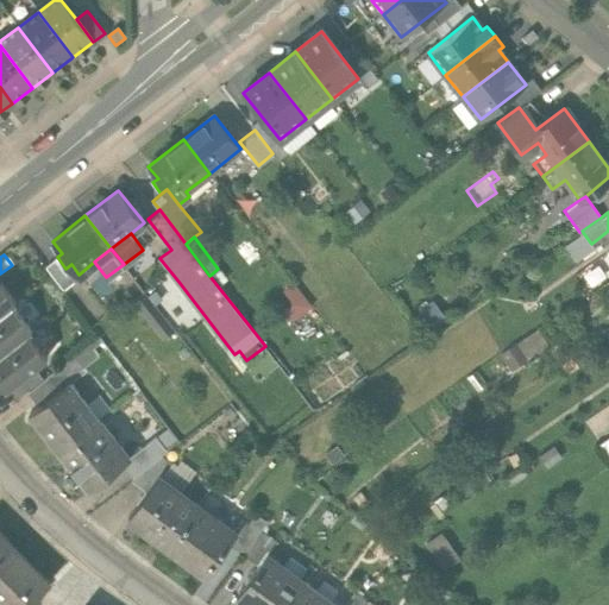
[(63,289),(75,279),(66,269),(57,257),(45,266),(63,289)]
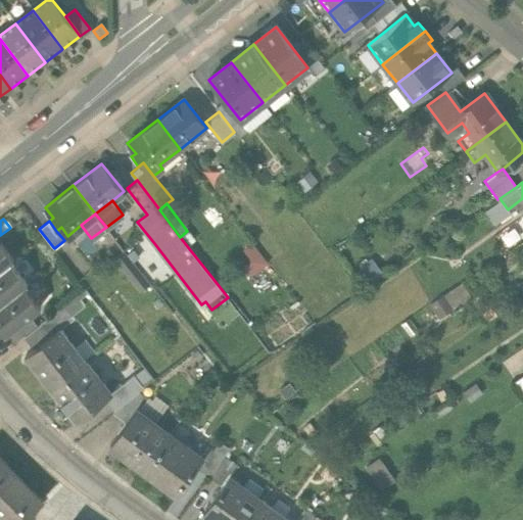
[(0,270),(10,263),(14,260),(0,241),(0,270)]
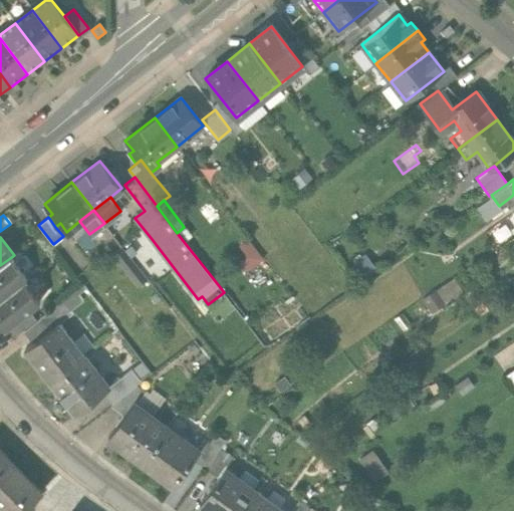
[(244,261),(240,262),(239,270),(244,271),(250,270),(264,259),(247,237),(238,245),(246,254),(246,259),(244,261)]
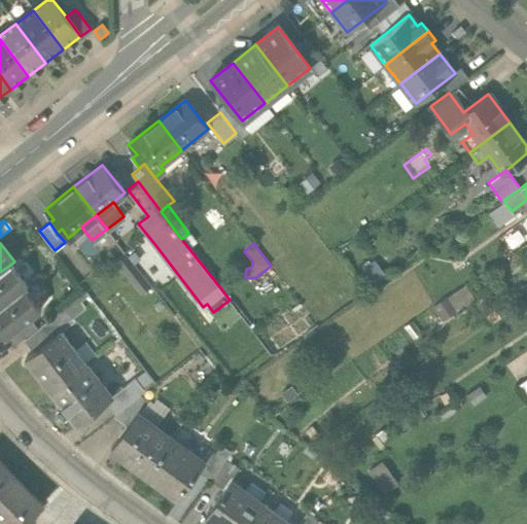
[(114,260),(140,293),(150,285),(125,252),(114,260)]
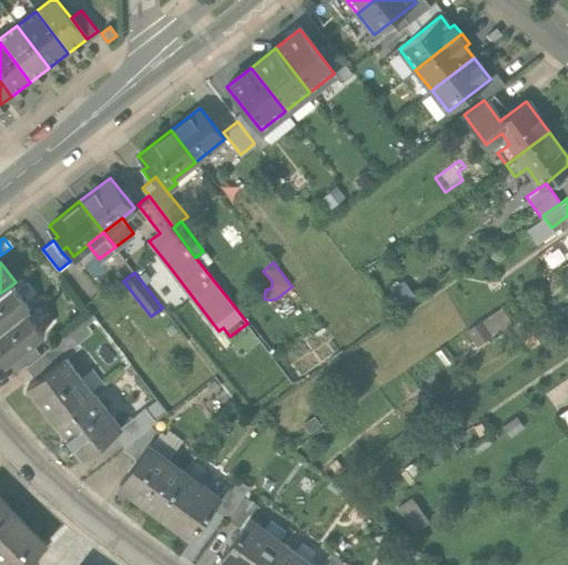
[(0,330),(26,311),(29,309),(11,285),(0,293),(0,330)]
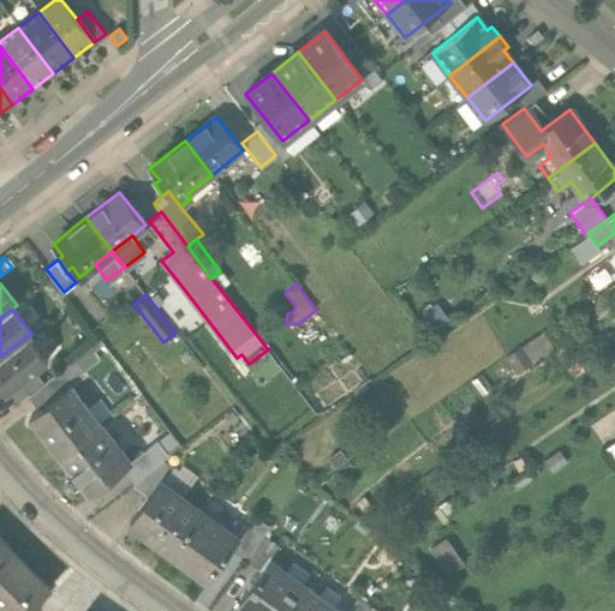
[(538,333),(503,358),(515,376),(531,365),(530,363),(549,348),(538,333)]
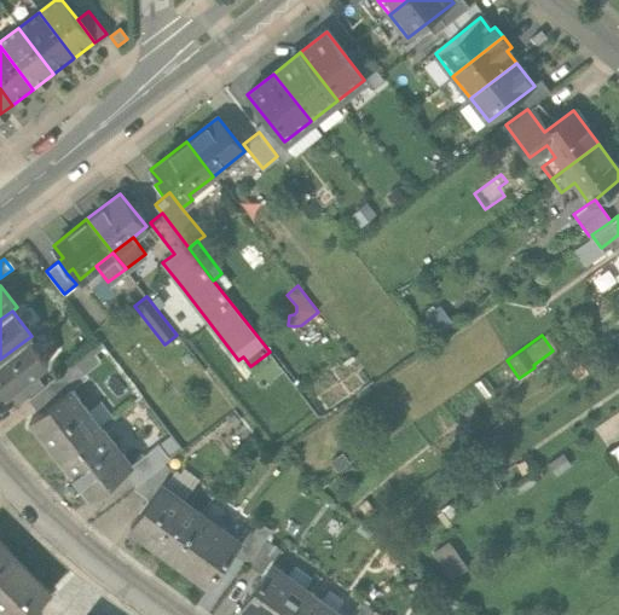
[(48,364),(28,338),(0,359),(0,389),(5,396),(9,394),(35,373),(48,364)]
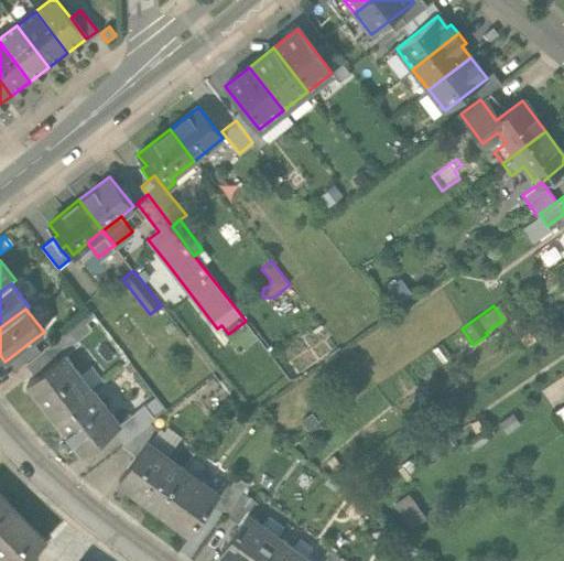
[(93,311),(69,328),(78,340),(93,328),(87,322),(96,315),(93,311)]
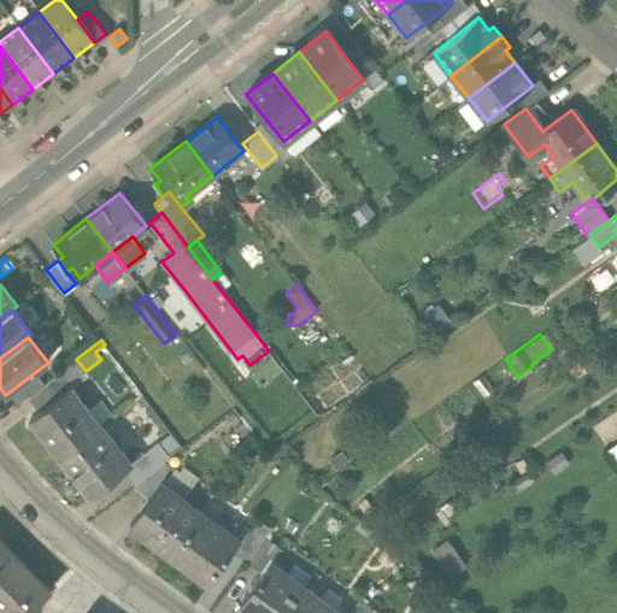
[(76,359),(43,384),(27,398),(37,412),(70,387),(71,388),(89,375),(86,371),(76,359)]
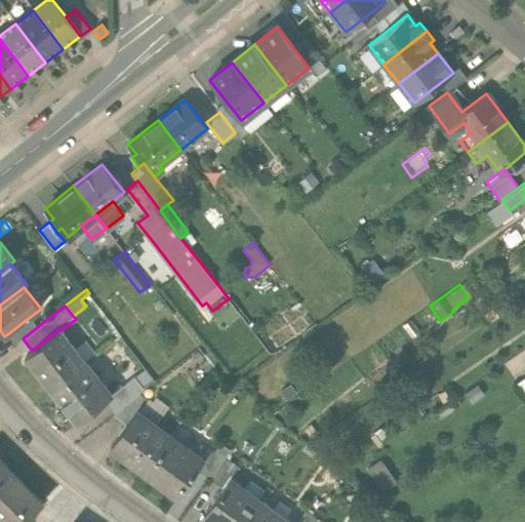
[(37,327),(30,317),(7,334),(14,344),(23,338),(37,327)]
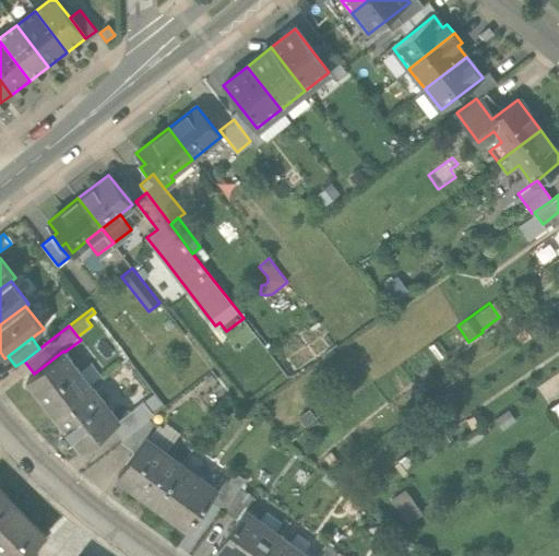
[(225,351),(216,339),(205,346),(214,358),(225,351)]
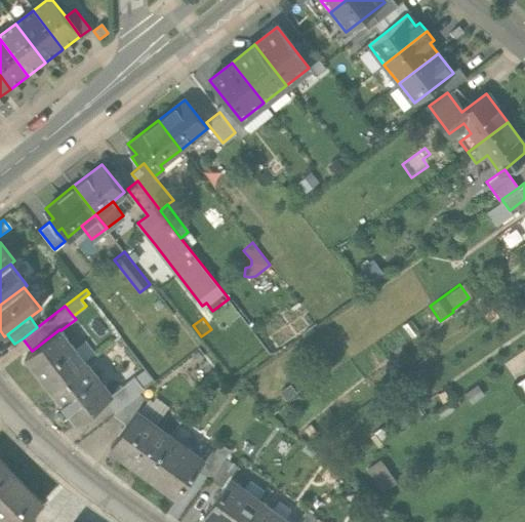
[(410,321),(403,326),(411,337),(418,332),(410,321)]
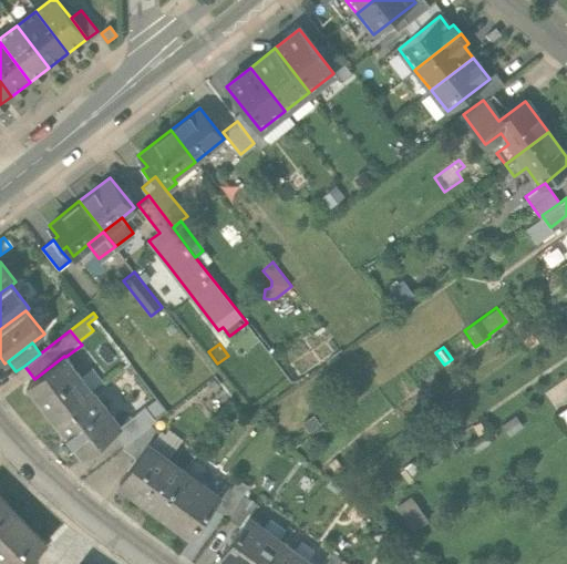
[(28,383),(55,420),(92,392),(65,357),(64,356),(34,379),(28,383)]
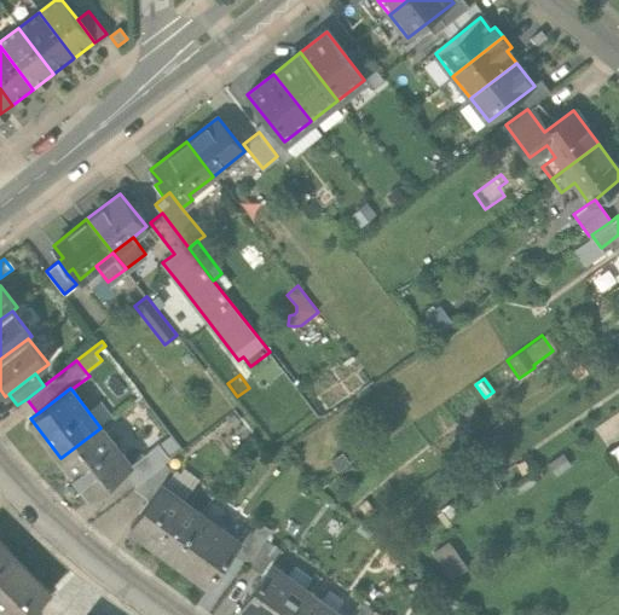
[(487,423),(493,433),(509,422),(502,412),(487,423)]
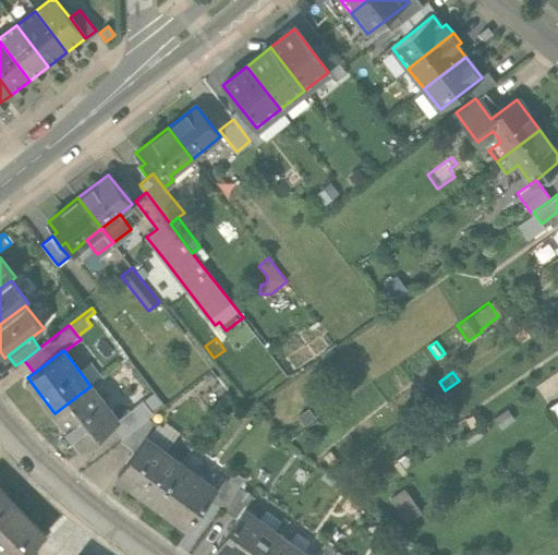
[(92,385),(91,386),(55,413),(82,448),(113,424),(119,420),(92,385)]
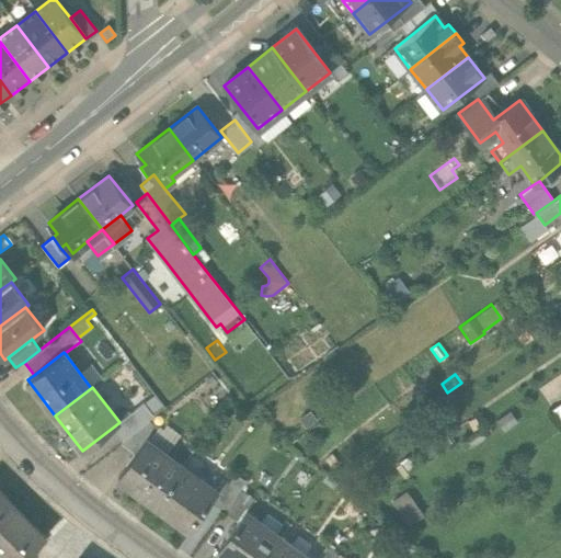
[(114,426),(124,440),(149,421),(164,408),(155,395),(119,422),(114,426)]
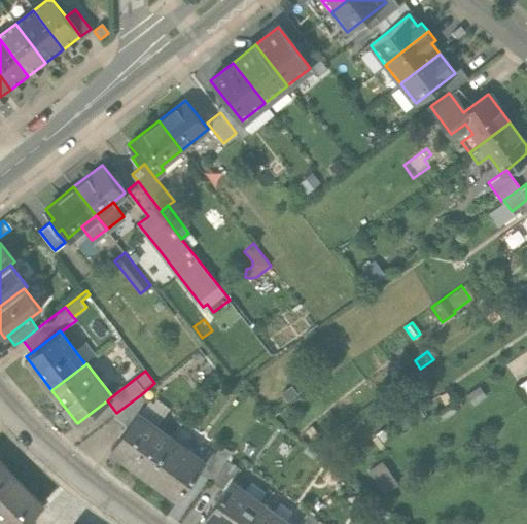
[(526,378),(518,385),(526,398),(526,378)]
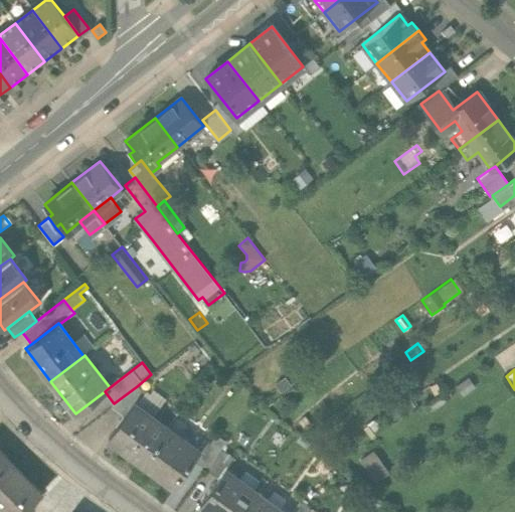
[(291,387),(285,377),(276,384),(282,393),(291,387)]
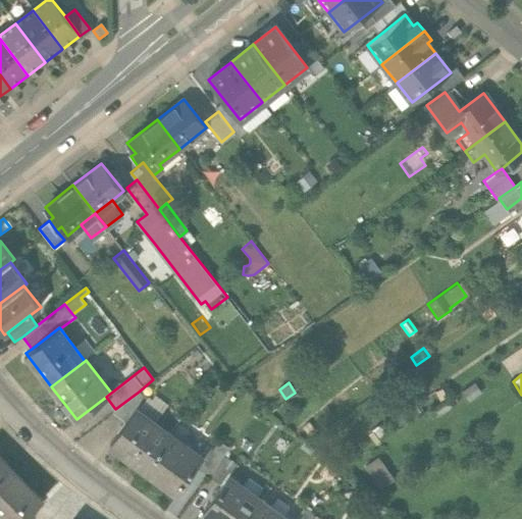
[(480,394),(473,383),(460,393),(467,403),(480,394)]
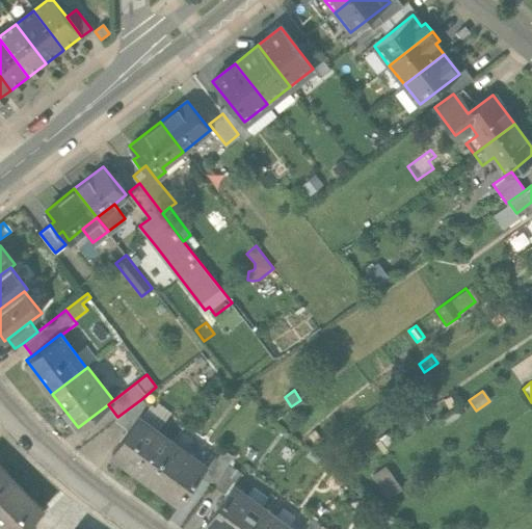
[(136,419),(139,422),(151,406),(141,399),(117,417),(131,426),(136,419)]
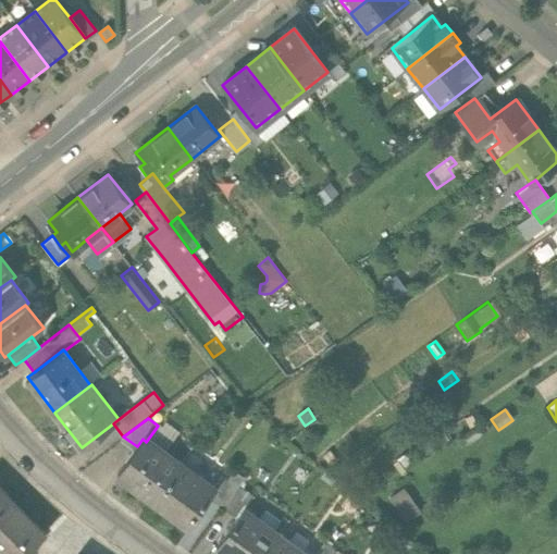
[(161,428),(158,426),(146,442),(162,453),(164,450),(177,432),(165,422),(161,428)]
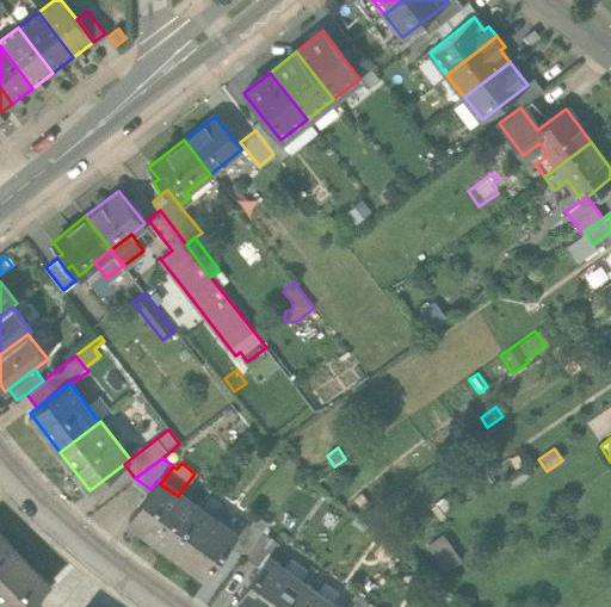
[(128,520),(167,547),(196,509),(198,506),(180,493),(178,496),(160,484),(156,481),(150,489),(128,520)]
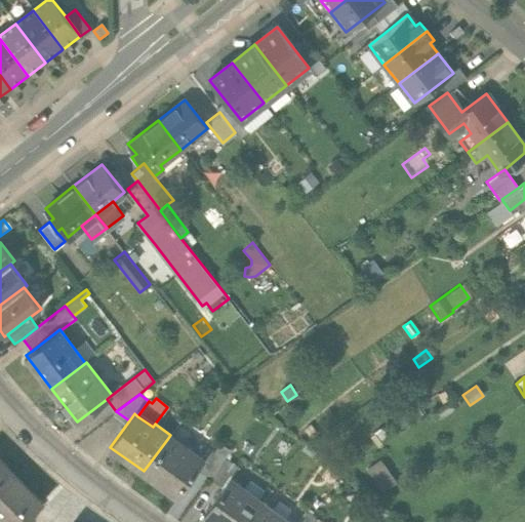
[(185,449),(168,438),(144,471),(177,495),(196,469),(203,458),(187,446),(185,449)]
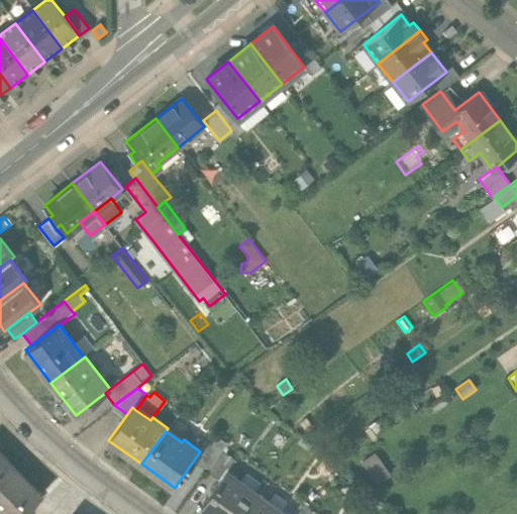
[(193,461),(207,472),(221,452),(227,443),(218,436),(212,445),(207,441),(200,451),(193,461)]
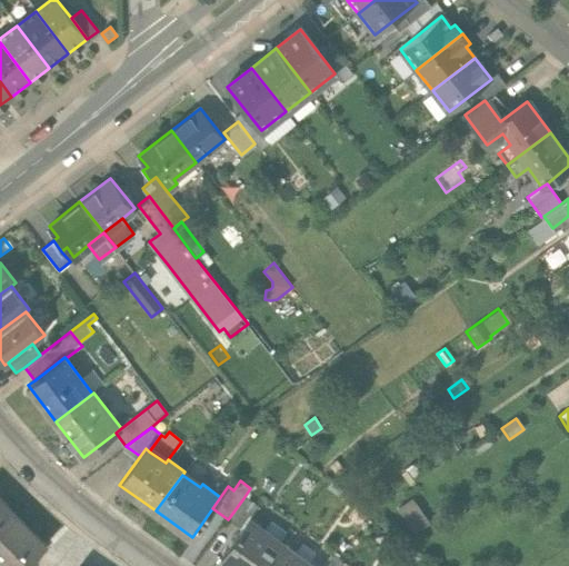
[(0,519),(11,509),(0,497),(0,519)]
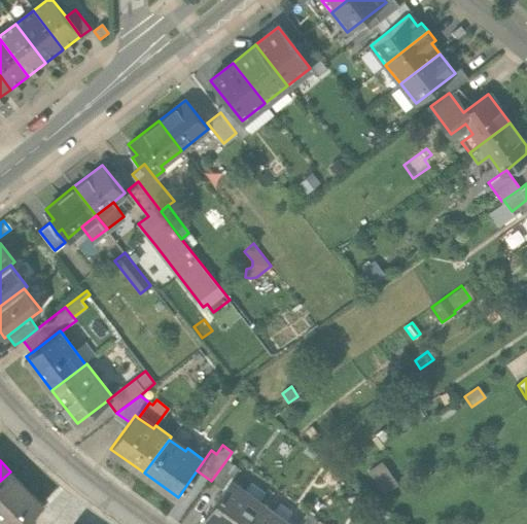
[(240,470),(225,461),(211,481),(223,491),(232,481),(233,482),(240,470)]
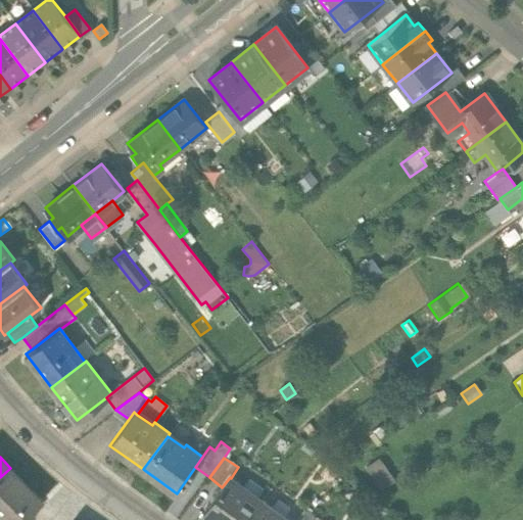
[(395,483),(379,460),(365,470),(381,493),(395,483)]
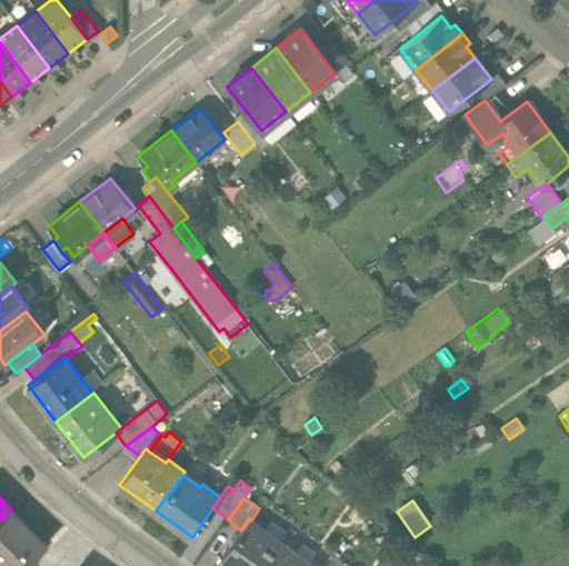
[(25,565),(47,545),(11,509),(0,519),(0,559),(7,565),(25,565)]
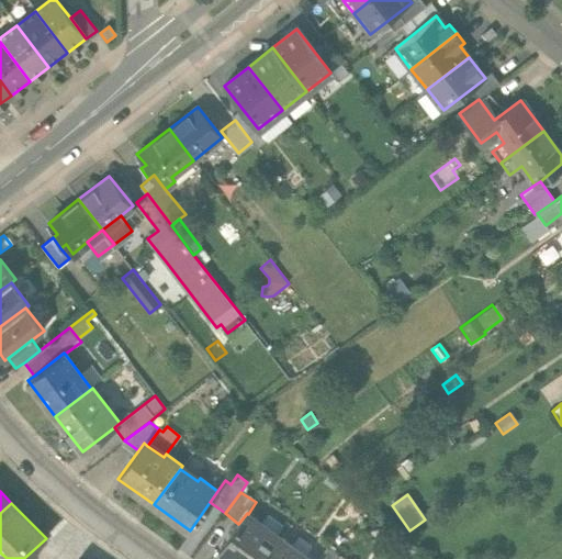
[(218,551),(228,558),(267,558),(280,543),(273,537),(281,527),(267,516),(261,524),(248,514),(247,513),(238,524),(218,551)]
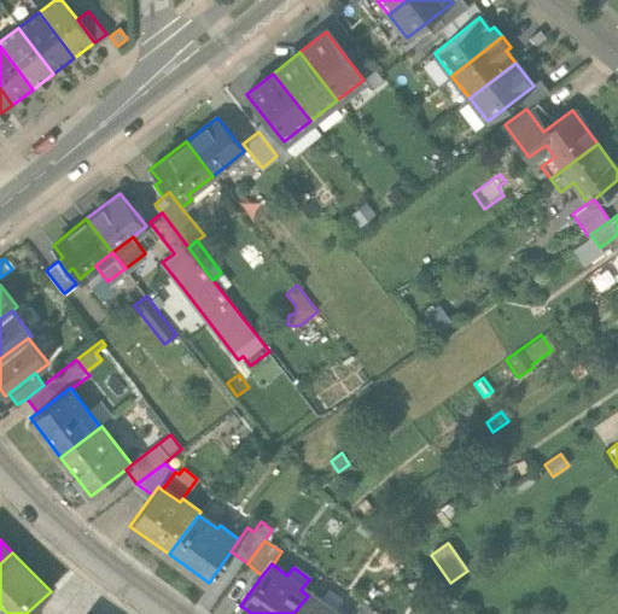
[(338,613),(310,592),(308,596),(293,613),(338,613)]
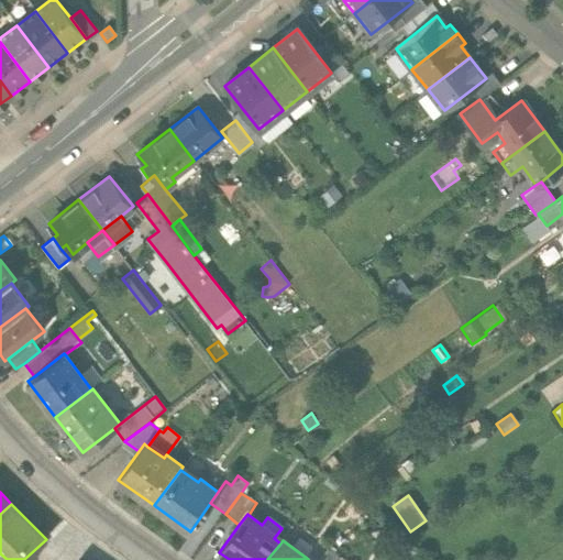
[(342,559),(328,549),(319,559),(342,559)]
